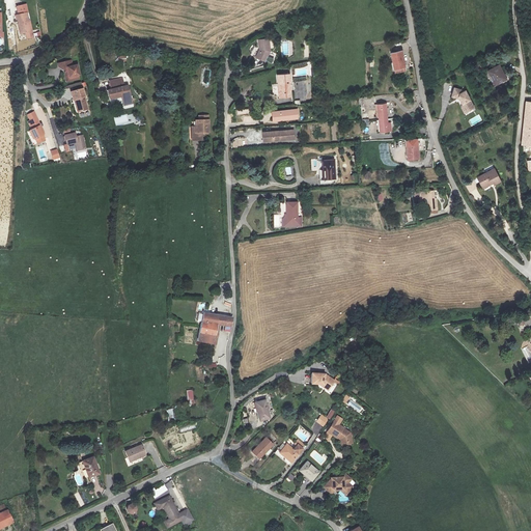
[(19,15),(17,15),(21,34),(26,33),(27,39),(34,38),(30,21),(29,22),(27,12),(28,12),(27,4),(17,6),(19,15)]
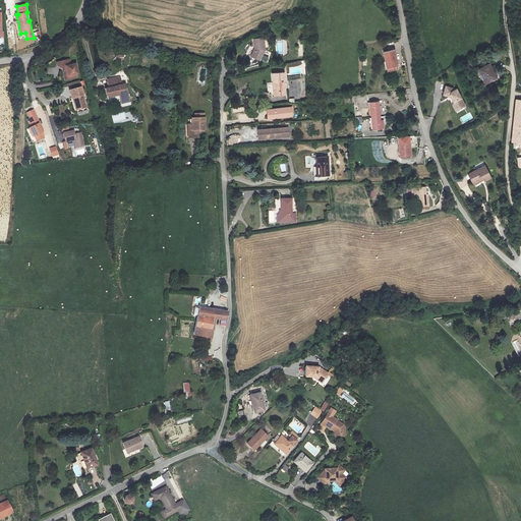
[(263,38),(253,39),(254,48),(251,56),(261,60),(265,50),(263,38)]
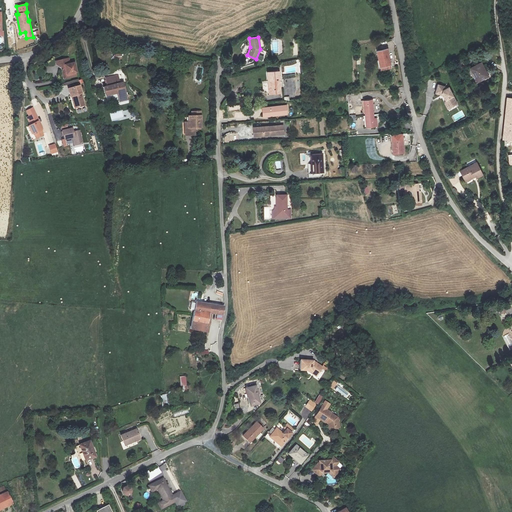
[(388,49),(377,51),(380,67),(391,65),(388,49)]
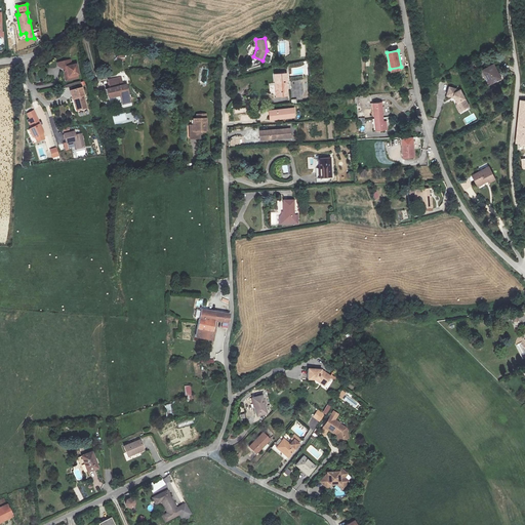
[(77,65),(73,66),(72,59),(57,63),(58,66),(63,68),(64,68),(67,81),(79,78),(78,74),(79,73),(77,65)]
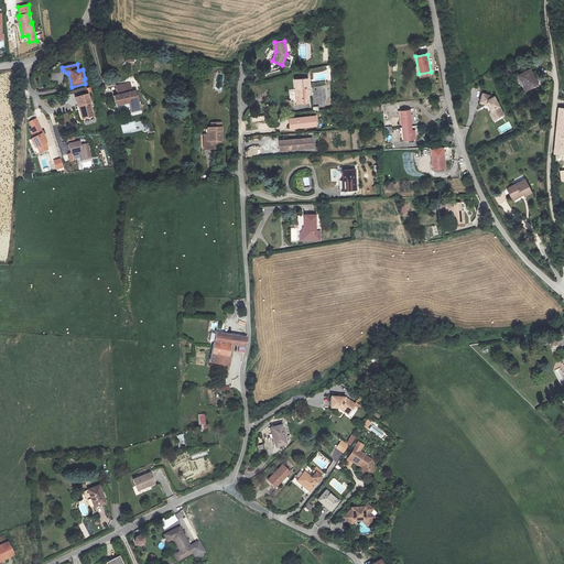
[(532,69),(519,76),(527,90),(539,85),(532,69)]
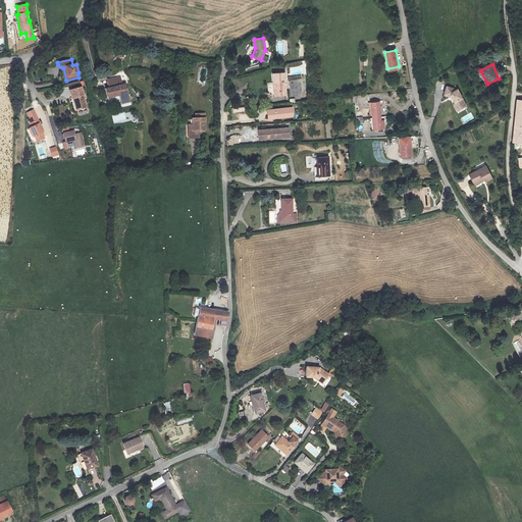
[(285,73),(273,74),(275,97),(288,96),(285,73)]
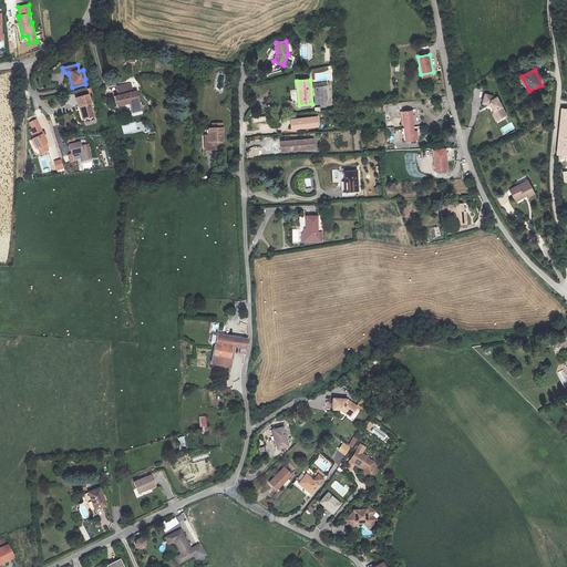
[(117,85),(120,95),(133,92),(131,83),(117,85)]
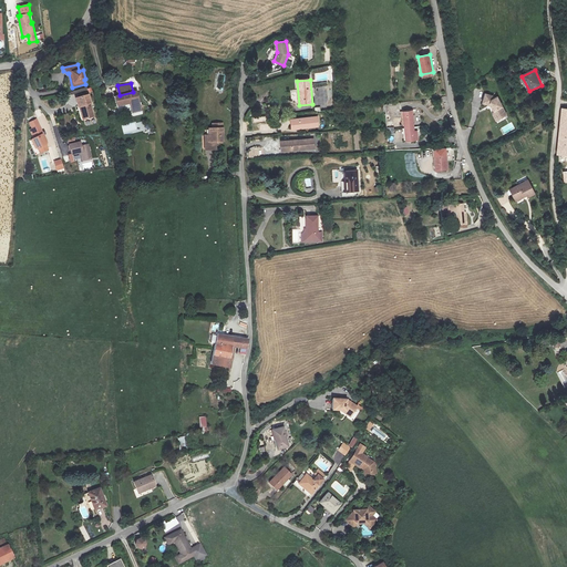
[(133,92),(120,95),(116,96),(119,106),(132,103),(134,112),(141,110),(137,91),(133,92)]
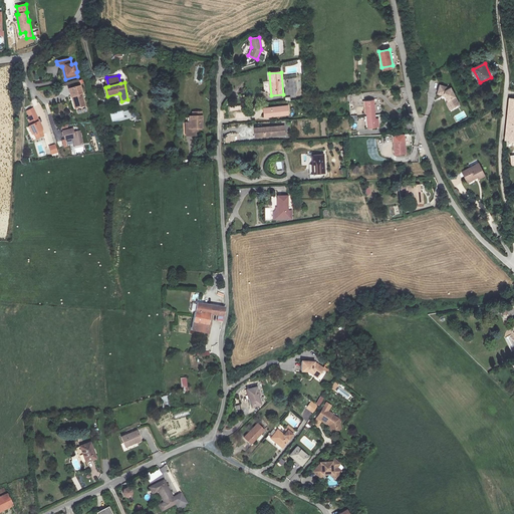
[(85,106),(83,96),(79,97),(78,95),(82,94),(80,86),(69,88),(71,97),(73,96),(73,98),(73,99),(75,108),(85,106)]
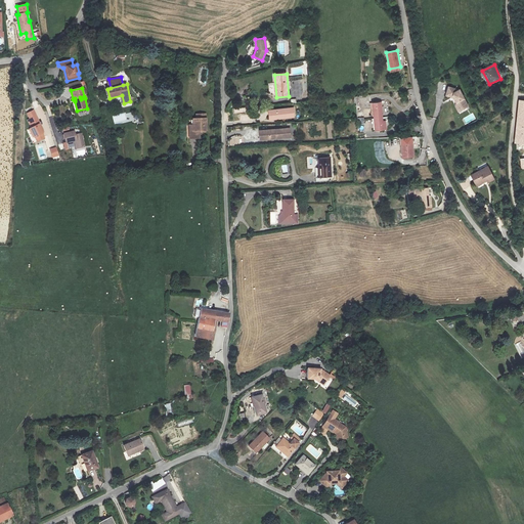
[(456,90),(449,88),(447,96),(454,98),(457,103),(456,106),(460,112),(470,105),(460,90),(457,91),(456,90)]
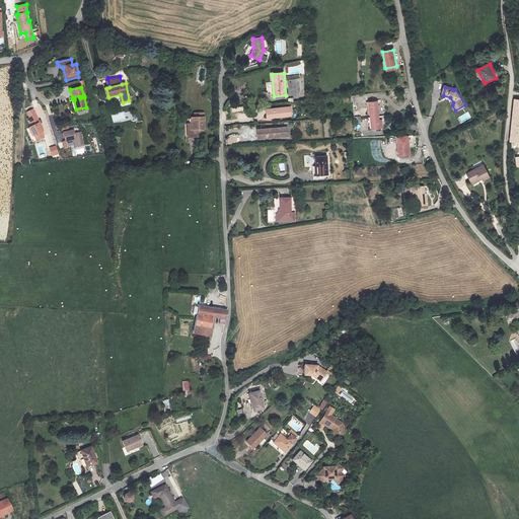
[(518,100),(514,100),(510,142),(518,142),(518,100)]
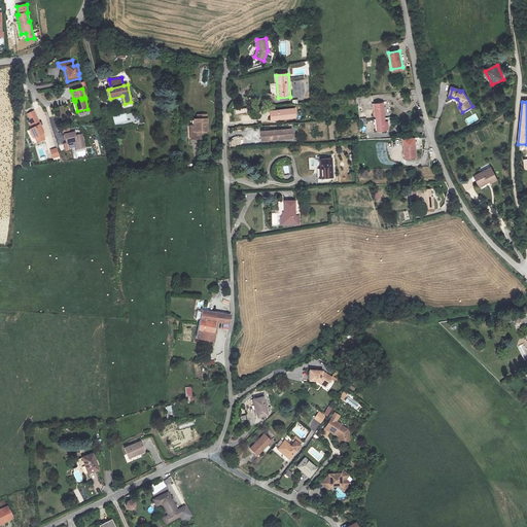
[(383,103),(375,103),(378,132),(389,131),(388,121),(385,123),(383,103)]
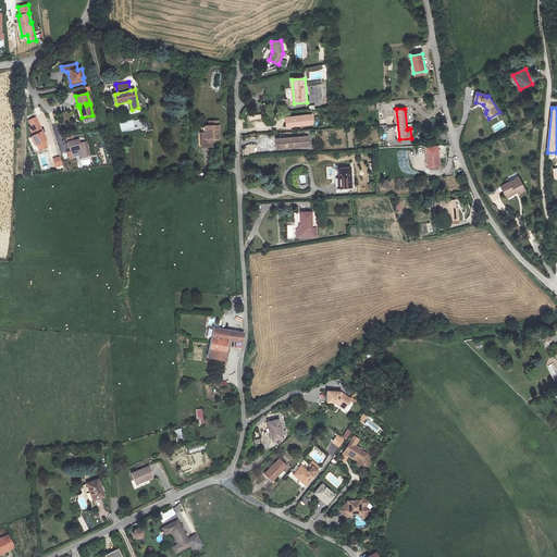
[(312,115),(285,118),(286,127),(298,126),(298,125),(304,125),(313,125),(312,115)]
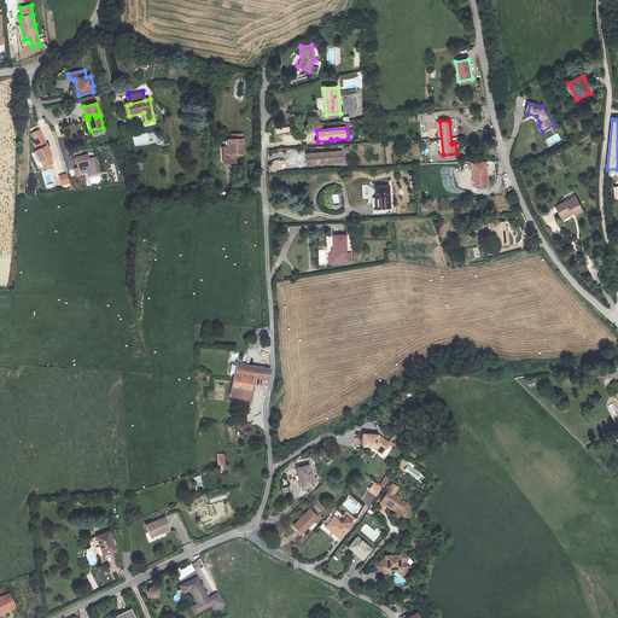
[(35,140),(33,141),(36,150),(34,151),(40,162),(41,161),(45,167),(53,163),(50,157),(52,156),(40,129),(31,134),(35,140)]
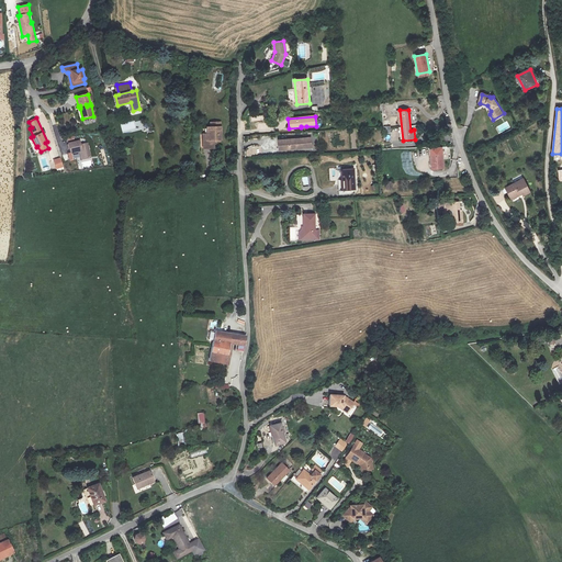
[(203,135),(204,147),(214,147),(214,139),(222,139),(221,121),(211,122),(211,127),(208,127),(209,135),(203,135)]
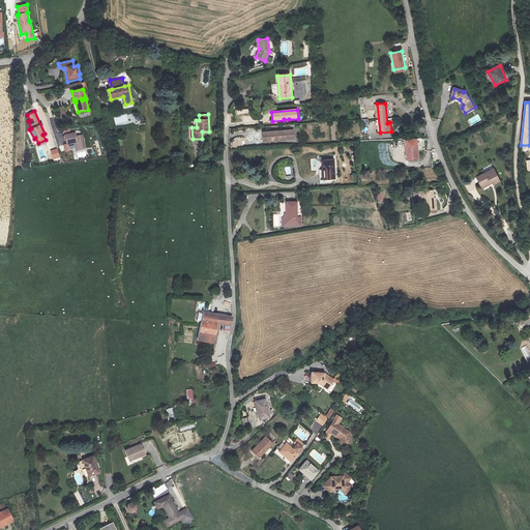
[(262,131),(263,142),(295,139),(294,129),(262,131)]
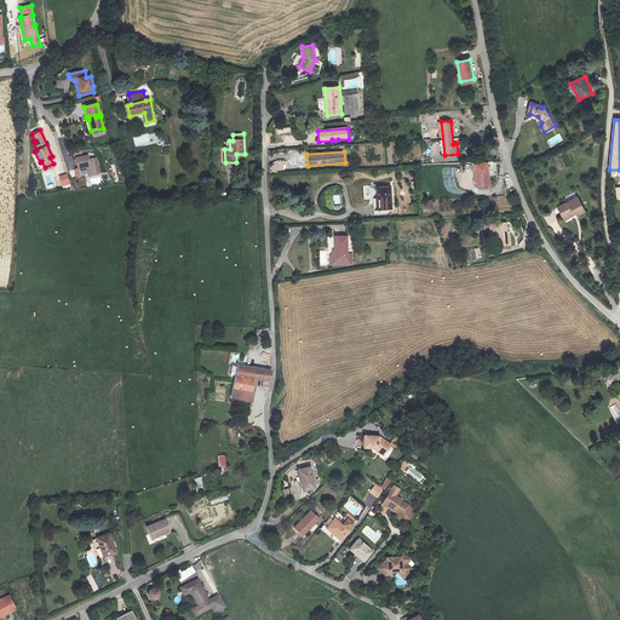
[(78,168),(87,166),(90,176),(101,173),(96,158),(89,160),(87,155),(75,159),(78,168)]
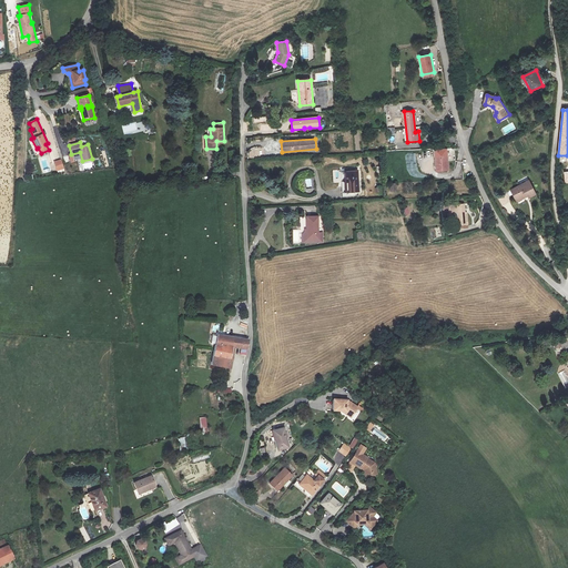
[(254,148),(254,156),(263,156),(262,148),(254,148)]
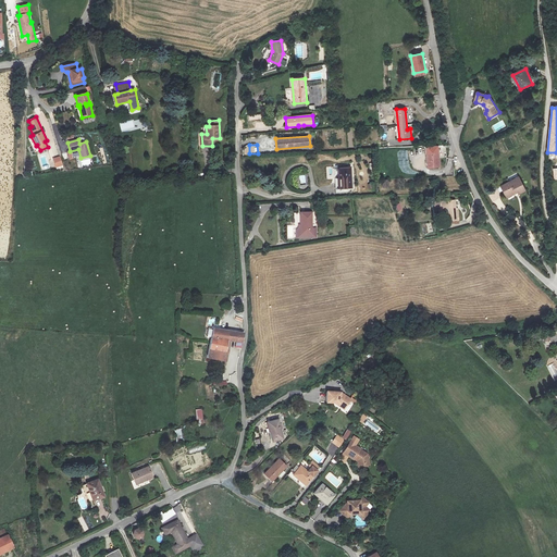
[(438,146),(426,147),(428,168),(440,168),(438,146)]
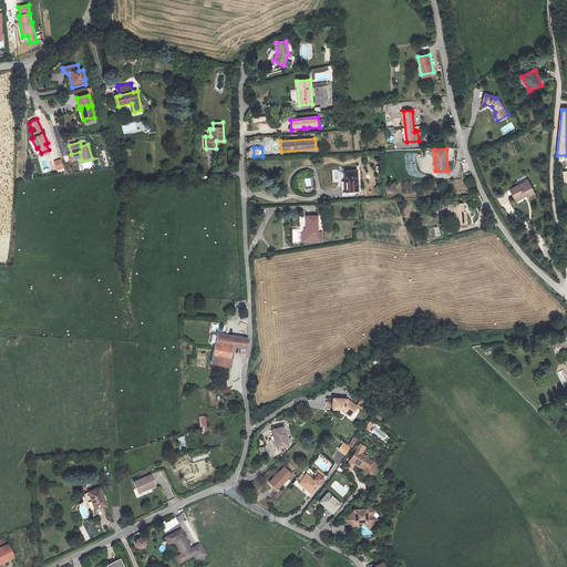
[(343,169),(346,191),(358,189),(357,168),(343,169)]
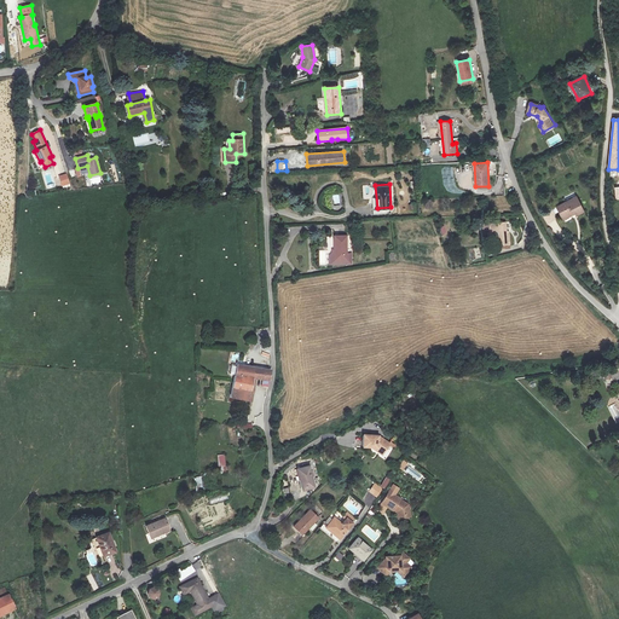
[(563,220),(576,214),(577,215),(584,212),(577,197),(556,207),(563,220)]
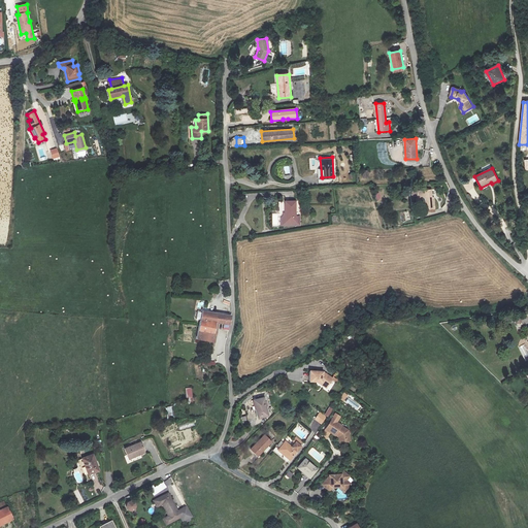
[(418,201),(423,200),(423,209),(435,209),(435,198),(433,198),(432,189),(418,190),(418,201)]
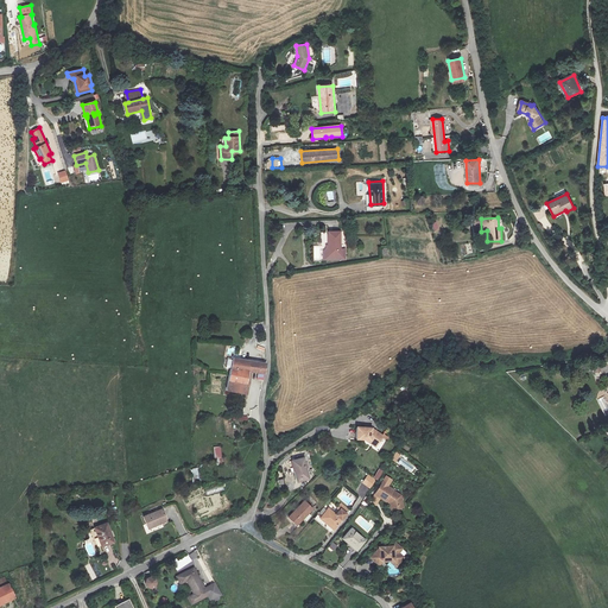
[(324,251),(324,260),(346,259),(346,249),(341,249),(341,232),(328,233),(329,246),(327,246),(327,248),(324,251)]
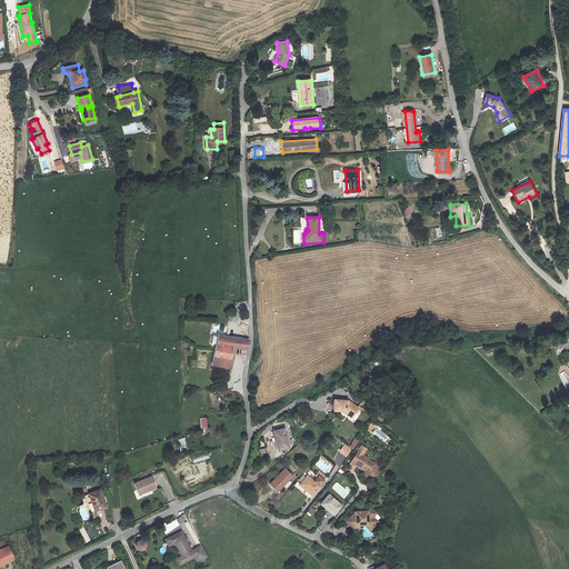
[(237,348),(248,350),(250,342),(250,341),(218,336),(216,346),(212,366),(232,369),(237,348)]
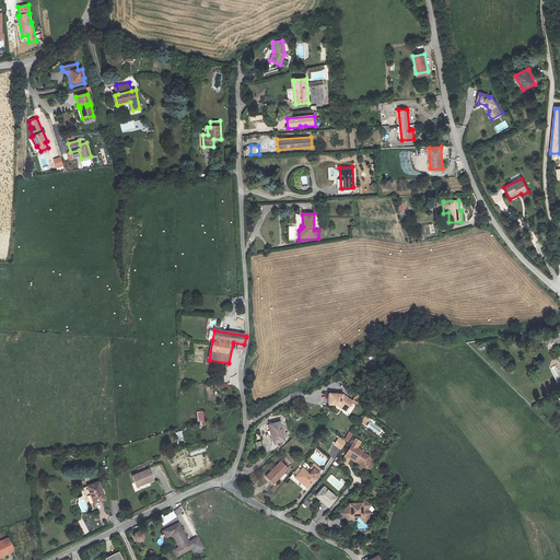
[(346,411),(353,401),(342,395),(329,394),(328,405),(334,404),(346,411)]
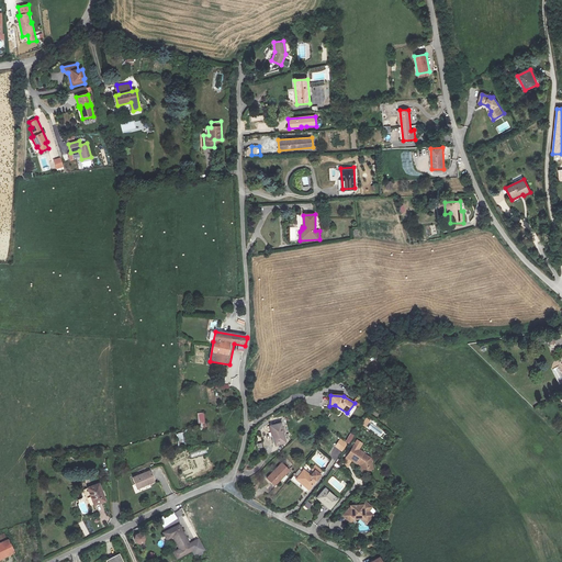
[(276,425),(271,426),(276,446),(285,444),(280,420),(276,422),(276,425)]
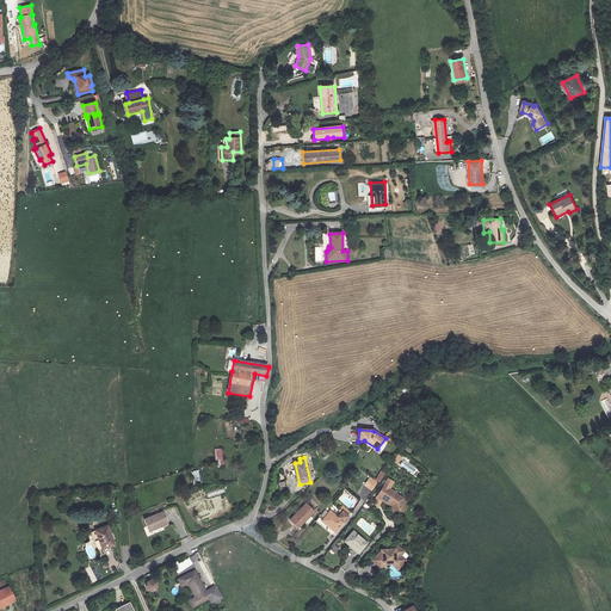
[(364,485),(372,491),(377,483),(370,477),(364,485)]
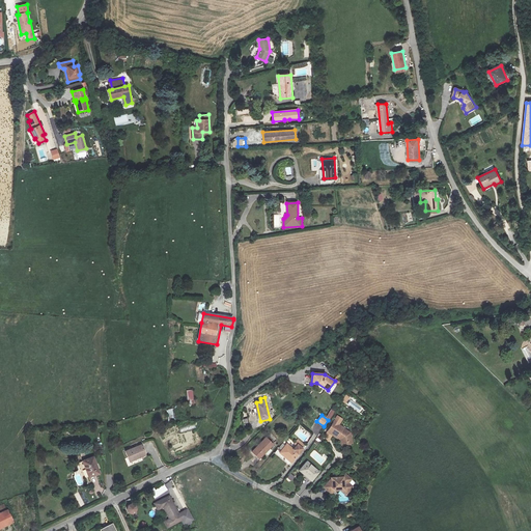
[(354,443),(352,434),(339,424),(342,419),(338,416),(328,432),(337,439),(338,437),(341,438),(342,446),(354,443)]
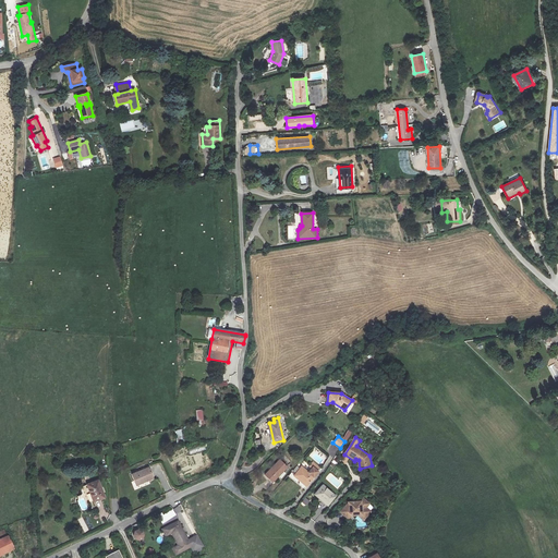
[(287,465),(280,459),(265,475),(273,482),(280,474),(279,473),(287,465)]
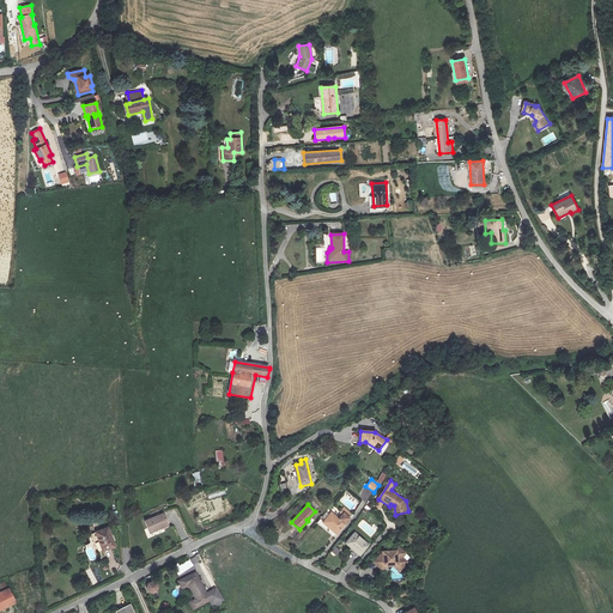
[(164,513),(146,521),(151,533),(170,525),(164,513)]
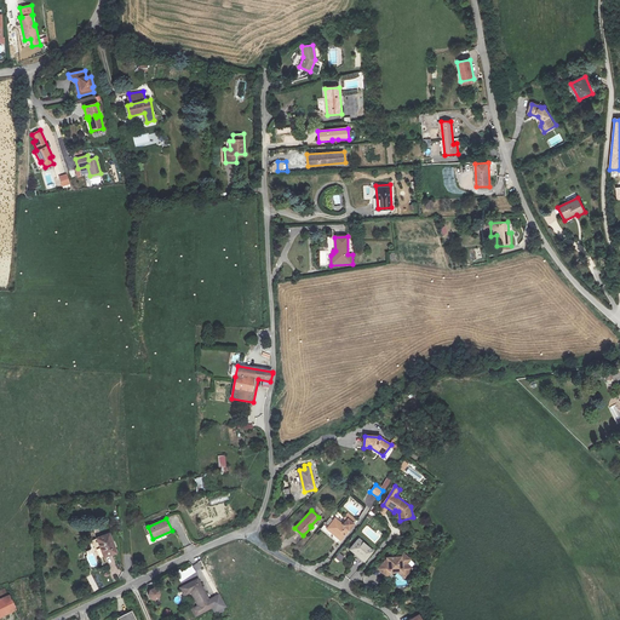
[(343,524),(337,518),(327,528),(342,540),(355,524),(349,518),(343,524)]
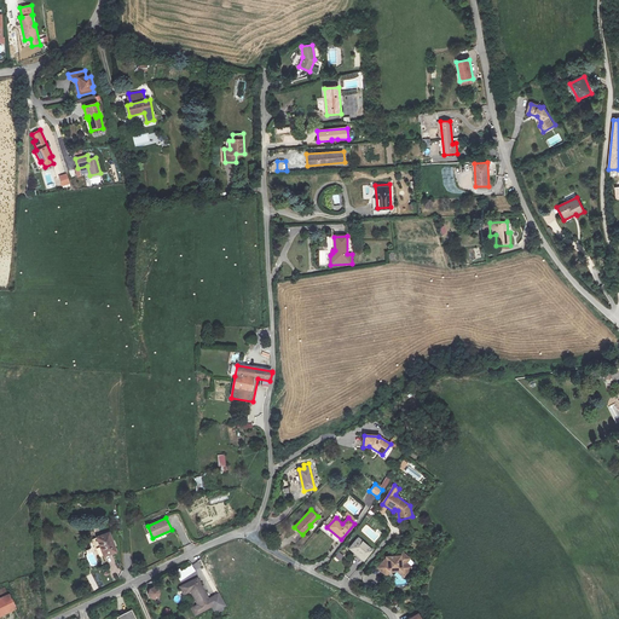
[(109,532),(97,537),(105,556),(117,553),(109,532)]
